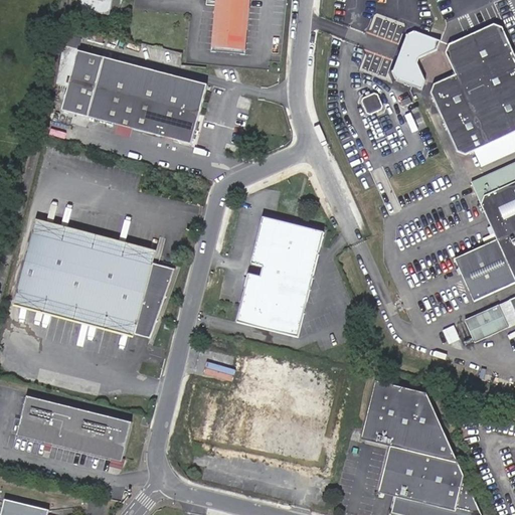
[(79,0),(77,15),(107,20),(110,1),(102,0),(79,0)]
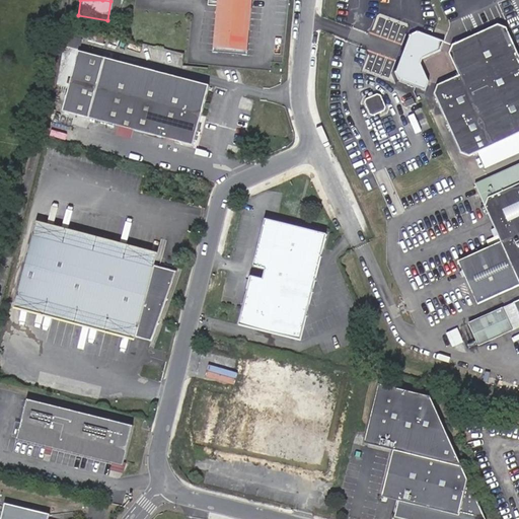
[(215,0),(211,52),(215,52),(219,0),(215,0)]
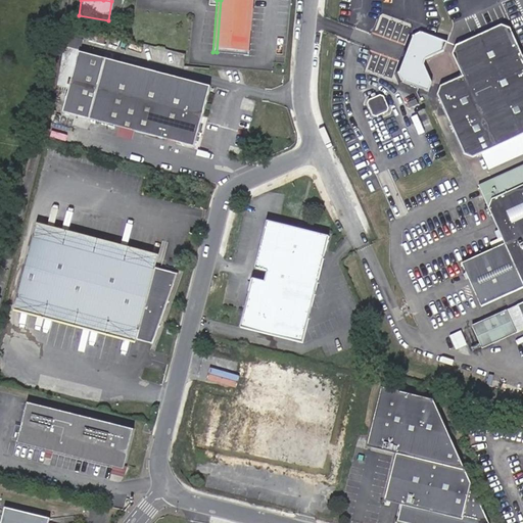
[(251,0),(221,0),(217,52),(246,55),(251,0)]
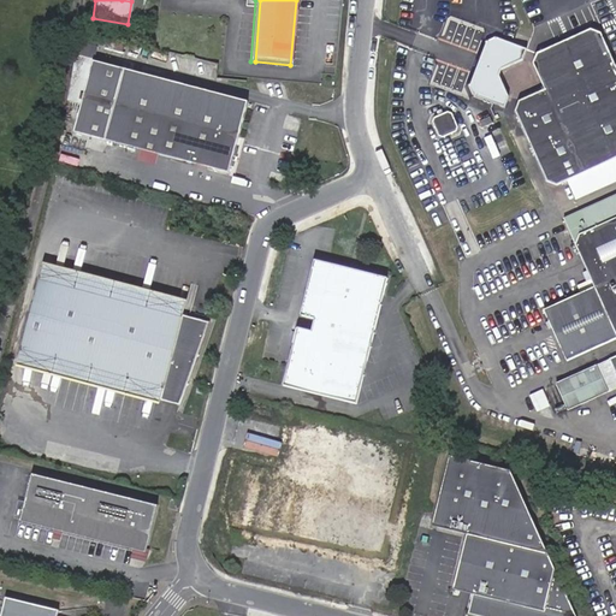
[(567,182),(615,159),(615,66),(602,35),(591,30),(537,54),(533,64),(544,90),(517,101),(514,111),(546,182),(556,185),(567,182)]
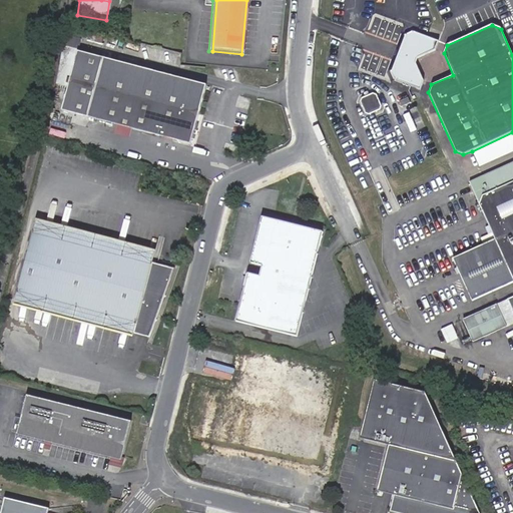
[(395,80),(420,89),(424,81),(416,63),(412,62),(414,57),(418,59),(436,50),(439,42),(415,32),(406,36),(392,72),(395,80)]
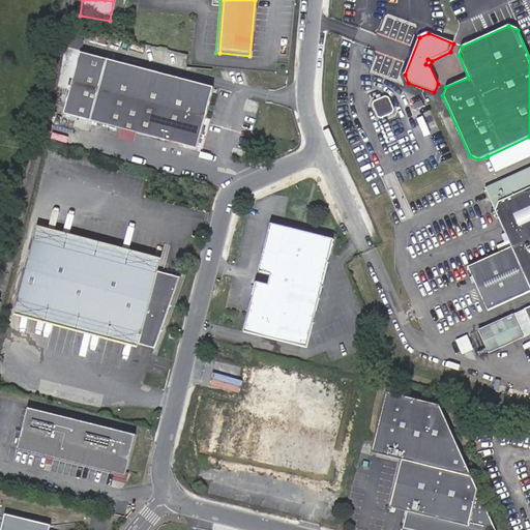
[(91,119),(108,59),(82,52),(65,113),(91,119)]
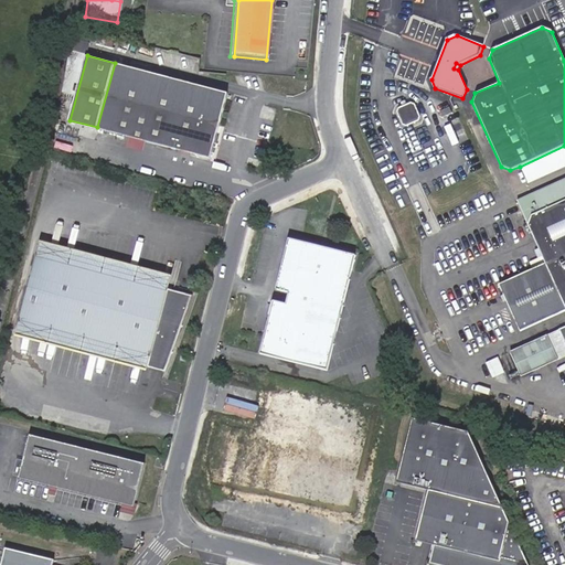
[(97,127),(212,158),(228,93),(115,63),(97,127)]
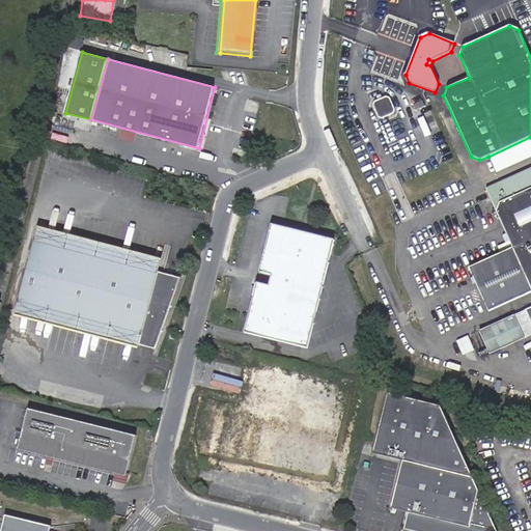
[(387,96),(375,101),(373,104),(378,116),(381,117),(394,113),(394,111),(391,99),(387,96)]
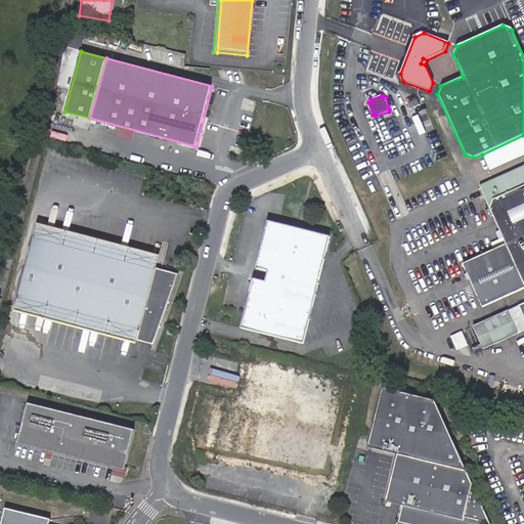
[(523,154),(523,135),(482,155),(489,170),(495,167),(523,154)]
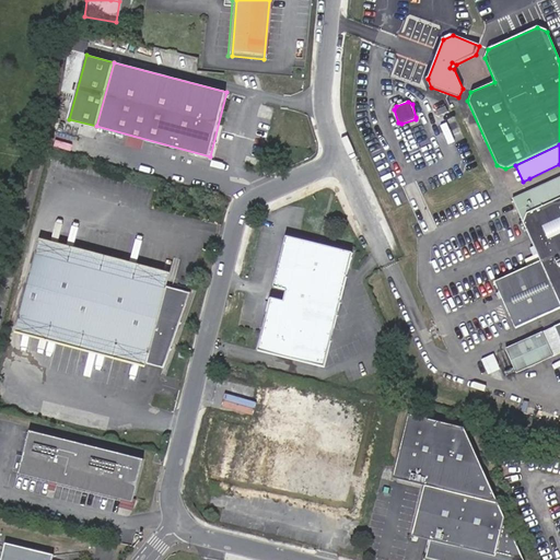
[(57,167),(54,185),(68,187),(71,170),(57,167)]
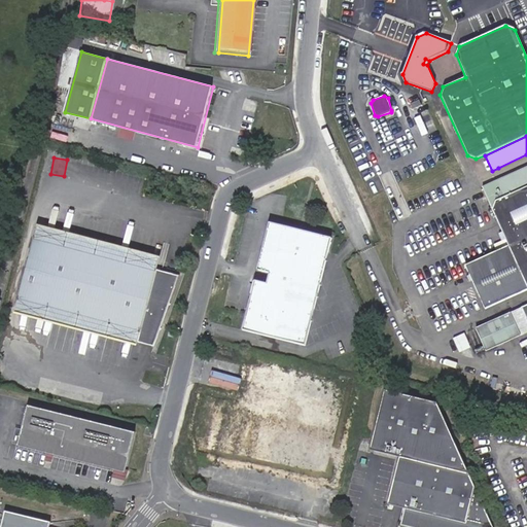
[(526,167),(497,181),(504,197),(526,186),(526,167)]
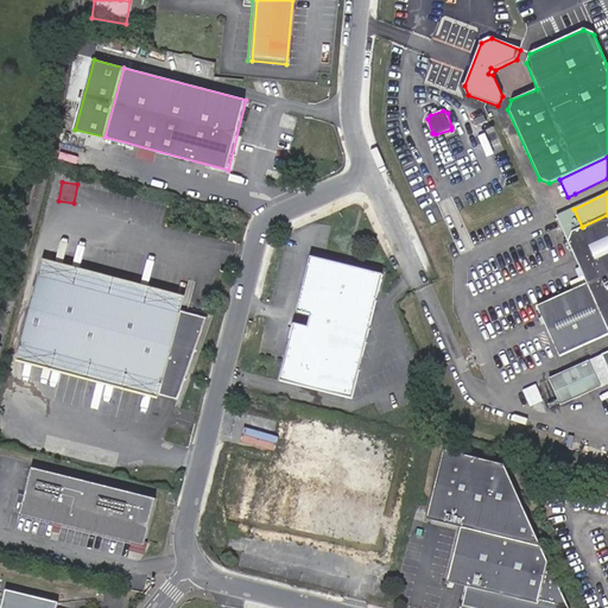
[(607,215),(582,227),(574,209),(556,216),(586,284),(536,305),(558,356),(607,334),(607,350),(602,354),(607,368),(607,215)]
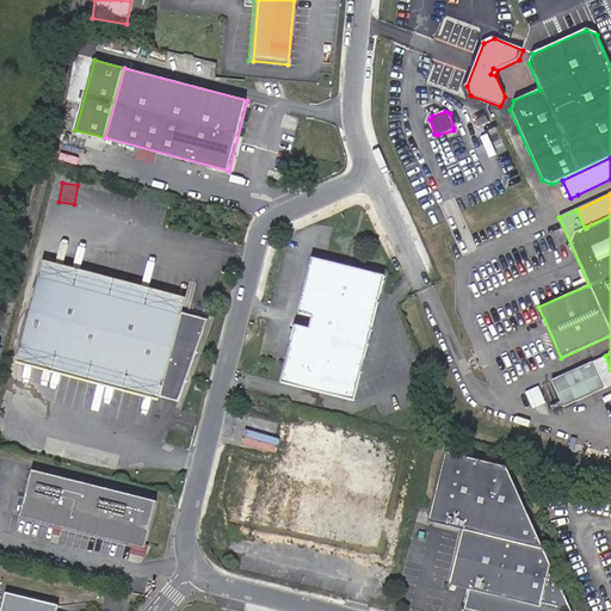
[(349,264),(316,255),(302,313),(318,316),(316,323),(315,329),(300,325),(284,386),(356,403),(388,273),(349,264)]
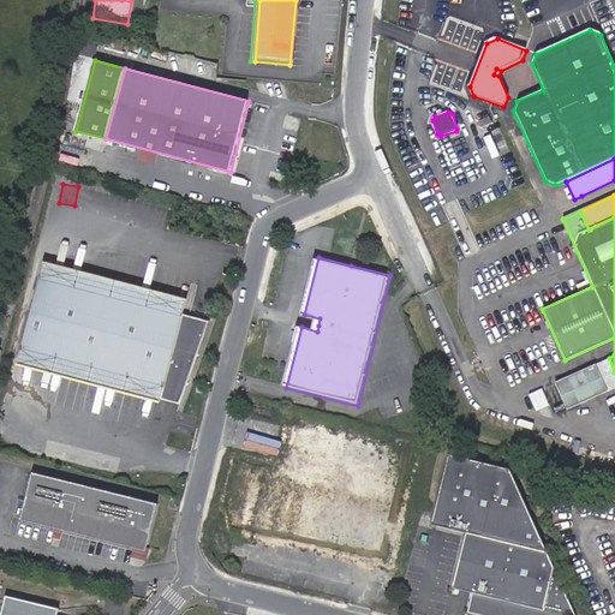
[(204,318),(40,273),(21,344),(162,383),(160,394),(181,400),(204,318)]
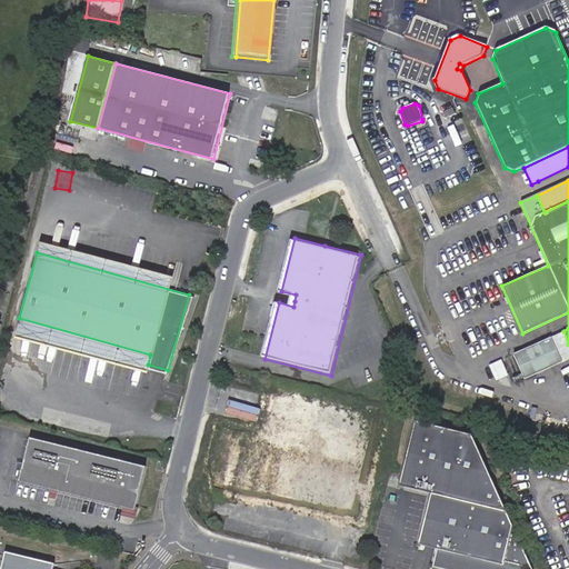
[(550,337),(539,341),(549,367),(560,361),(568,357),(568,345),(563,331),(550,337)]
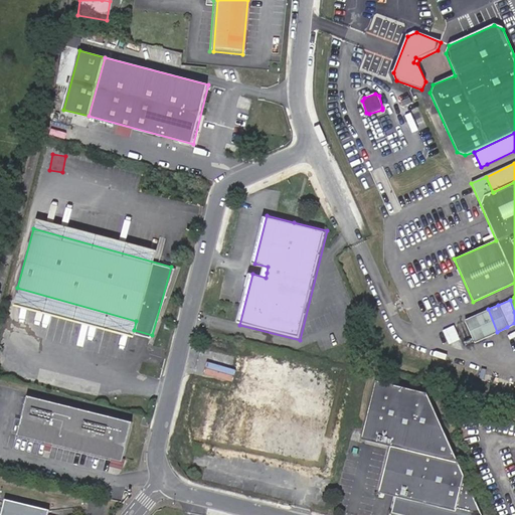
[(484,337),(497,332),(488,309),(474,315),(484,337)]
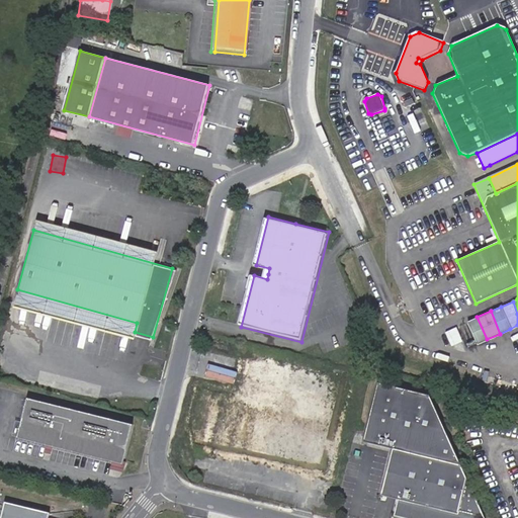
[(487,339),(477,317),(466,322),(477,344),(487,339)]
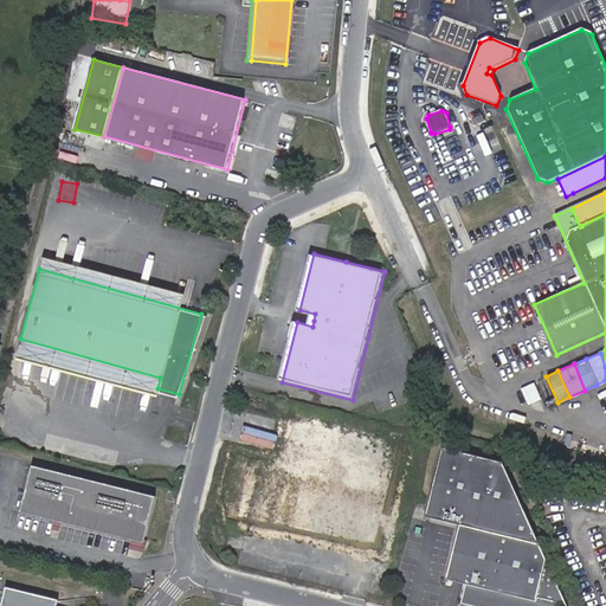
[(534,384),(522,389),(529,406),(541,400),(534,384)]
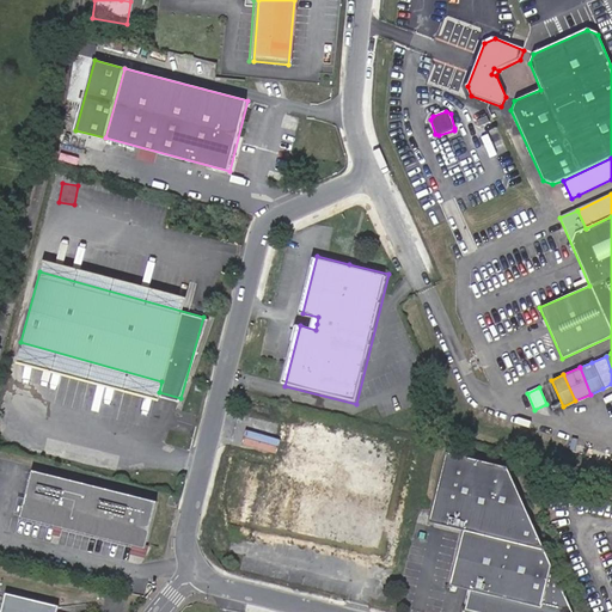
[(263,473),(250,534),(397,567),(423,447),(293,418),(280,477),(263,473)]
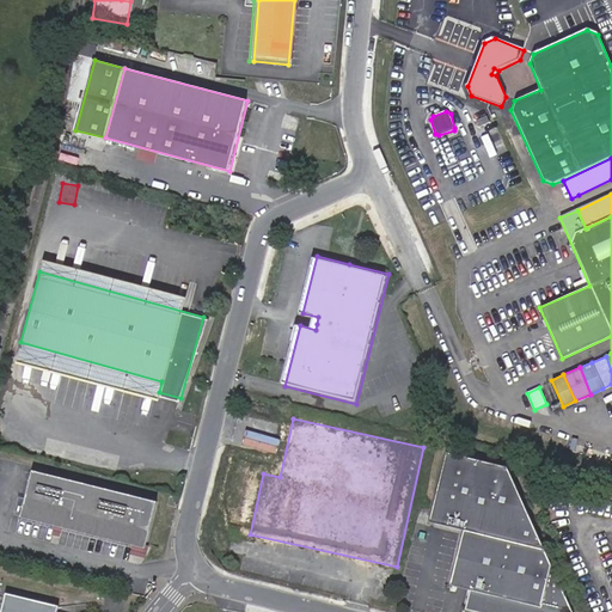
[(570,611),(569,607),(544,550),(508,469),(447,453),(430,522),(465,531),(454,576),(452,585),(470,589),(466,610),(471,611),(471,609),(487,611),(570,611)]
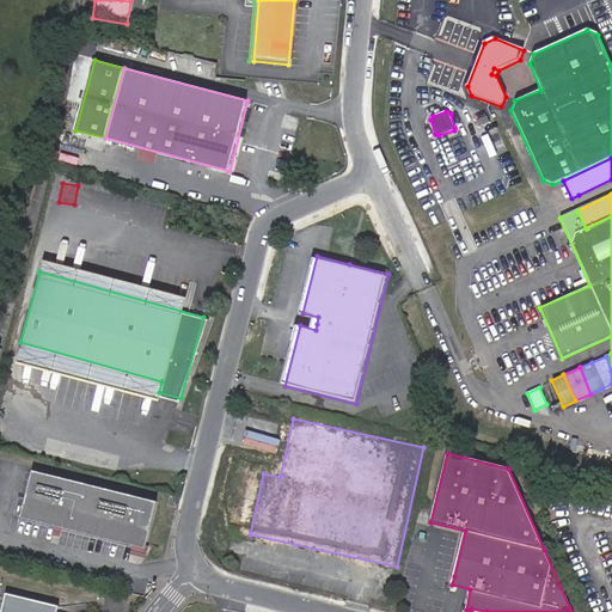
[(158,502),(32,471),(22,518),(146,549),(158,502)]
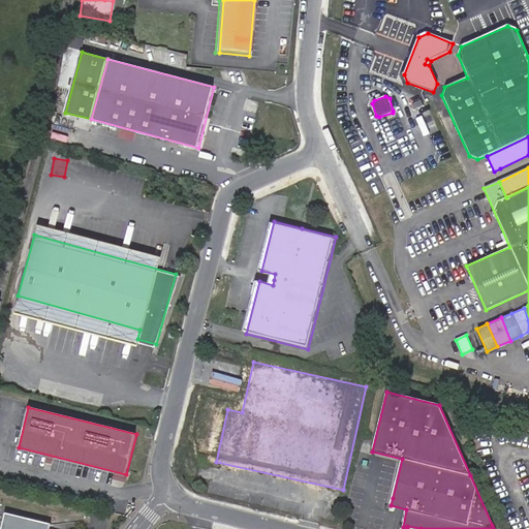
[(50,528),(51,524),(5,512),(0,528),(50,528)]
